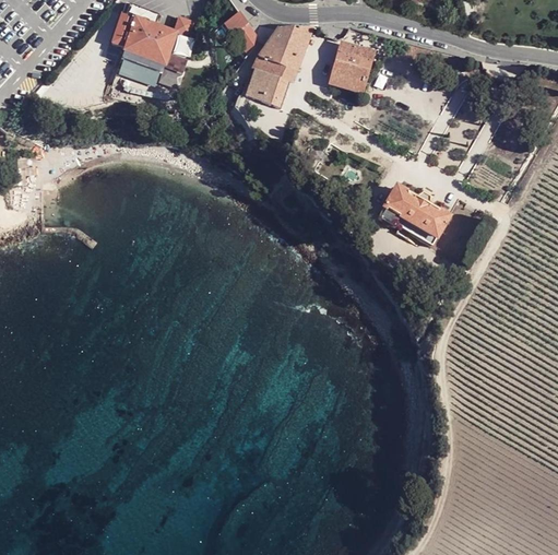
[(126,45),(121,56),(142,63),(143,60),(164,67),(169,52),(188,59),(198,33),(190,30),(186,28),(183,33),(175,30),(156,23),(159,12),(127,0),(113,39),(126,45)]
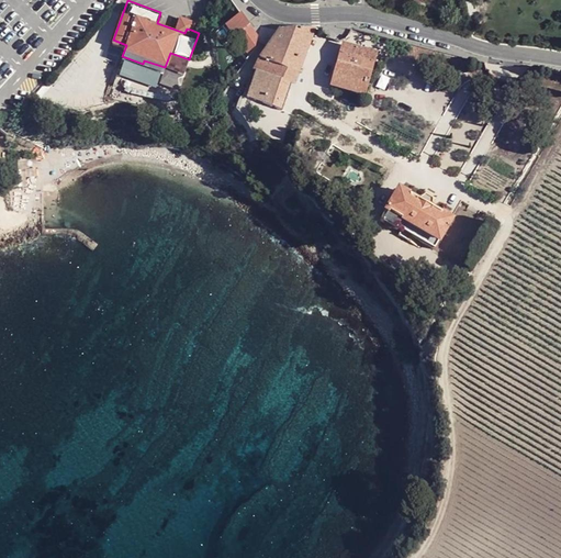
[(250,21),(242,9),(223,23),(233,35),(239,30),(245,25),(250,21)]
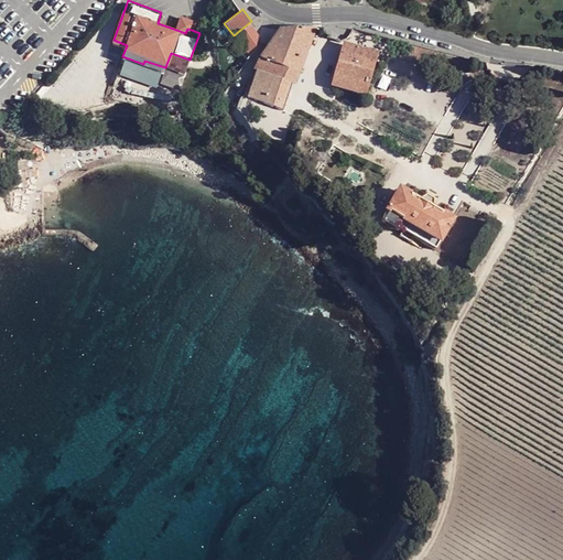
[(187,29),(192,30),(195,21),(182,17),(176,30),(185,33),(187,29)]
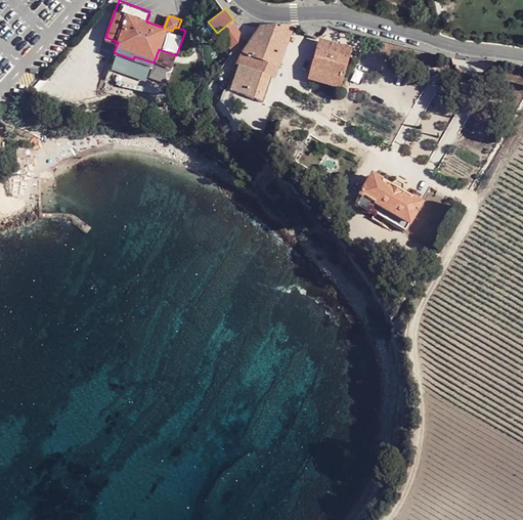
[(217,33),(208,22),(202,27),(210,38),(217,33)]
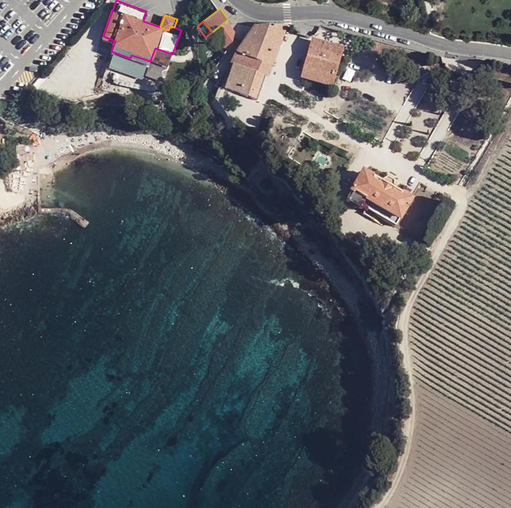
[(223,23),(218,27),(223,32),(227,29),(224,25),(225,25),(223,23)]
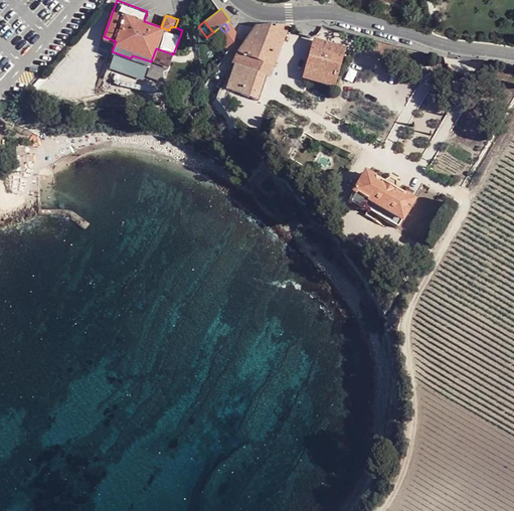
[(272,64),(289,23),(255,24),(237,50),(272,64)]
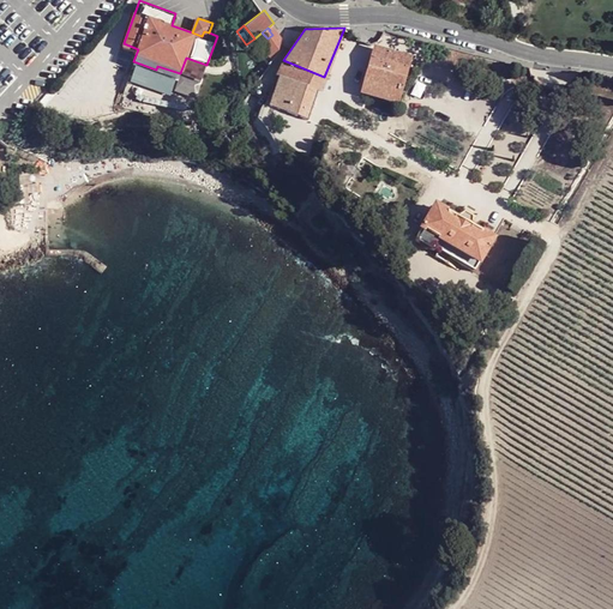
[(407,73),(409,64),(412,55),(377,46),(364,91),(400,101),(407,73)]
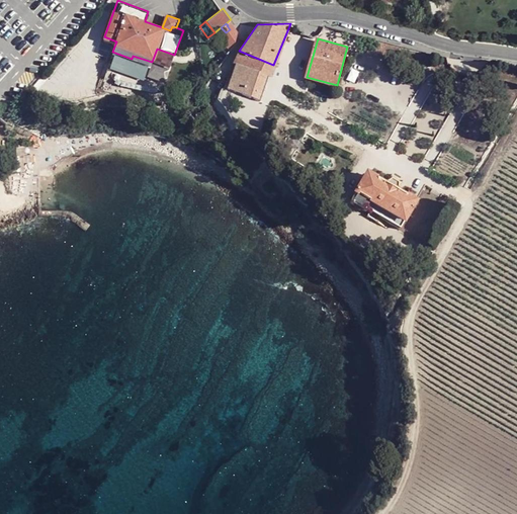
[(270,74),(273,65),(239,51),(234,61),(268,73),(270,74)]
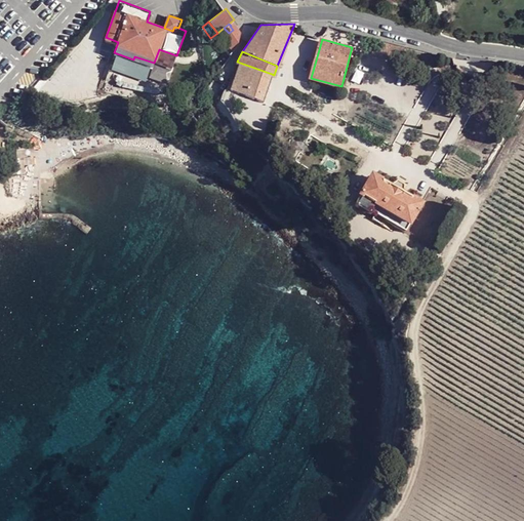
[(437,52),(430,51),(427,63),(434,65),(437,52)]
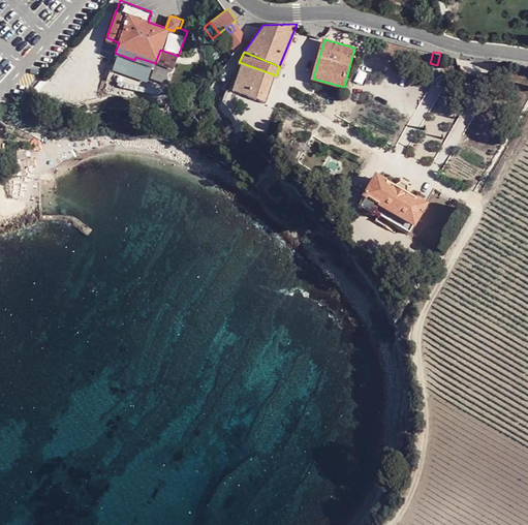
[(265,100),(274,74),(239,62),(228,88),(265,100)]
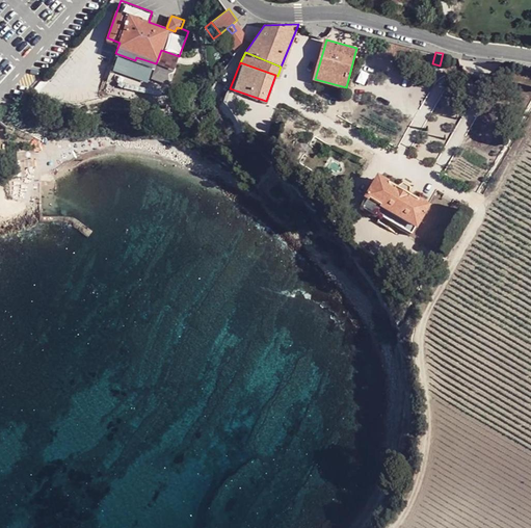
[(174,70),(156,63),(153,72),(170,78),(174,70)]
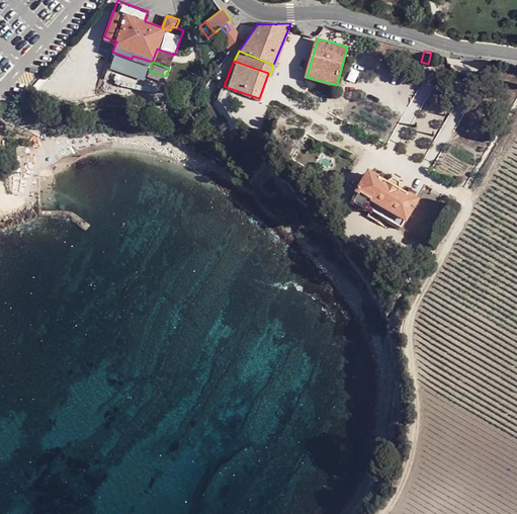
[(398,188),(384,181),(366,170),(350,197),(350,199),(351,200),(366,209),(367,208),(368,207),(371,201),(403,220),(416,198),(398,188)]
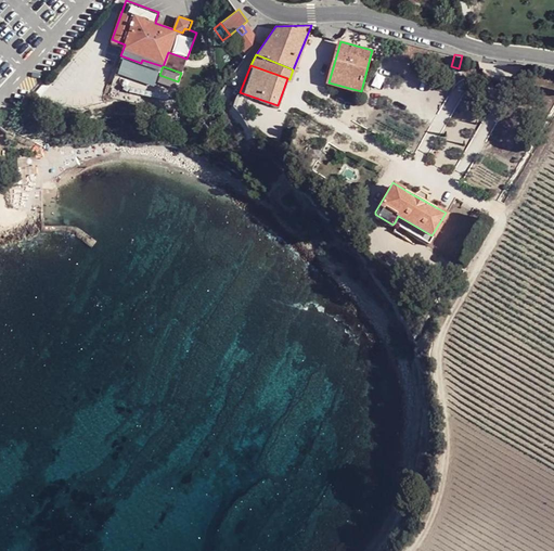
[(419,189),(412,194),(426,202),(427,193),(419,189)]
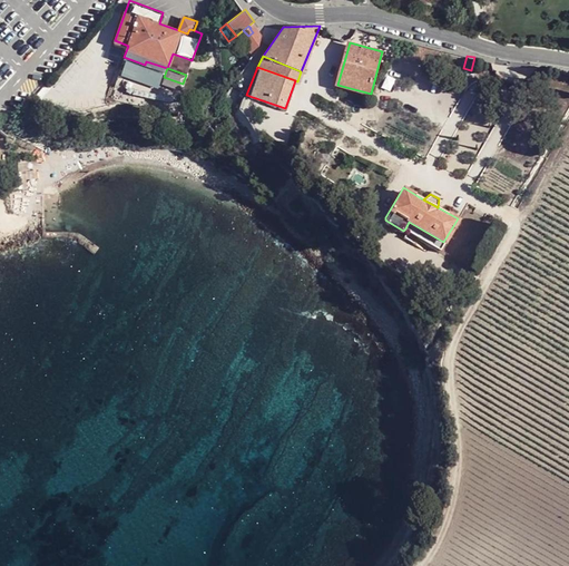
[(440,250),(443,242),(409,222),(405,228),(440,250)]
